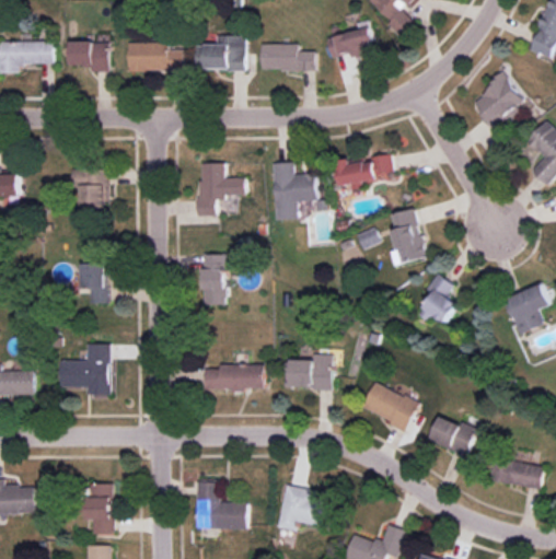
[(410,0),(367,0),(367,1),(390,21),(386,25),(401,38),(414,24),(400,12),(410,0)]
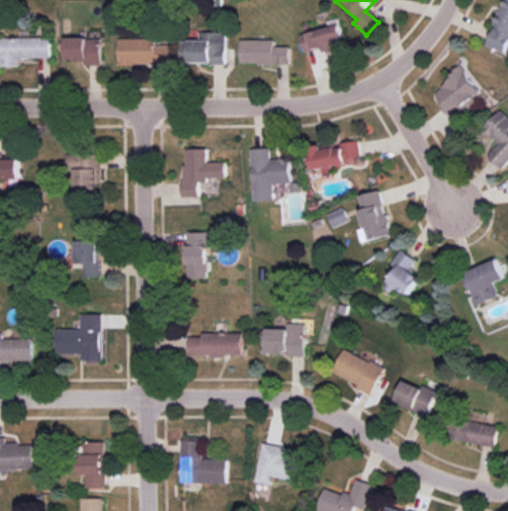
[(502,54),(507,39),(507,0),(501,0),(483,46),(502,54)]
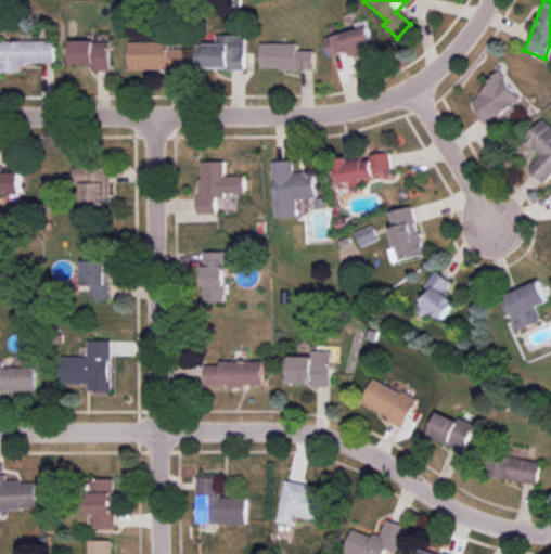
[(371,53),(364,27),(322,38),(328,58),(345,53),(347,59),(371,53)]
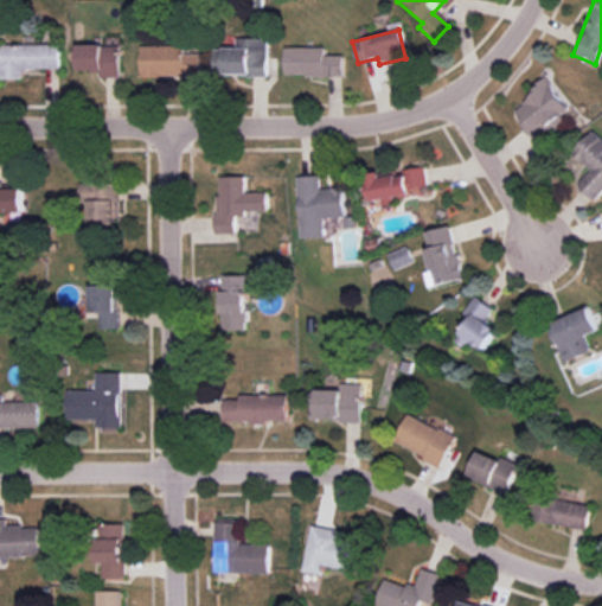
[(263,76),(264,39),(232,39),(232,49),(221,49),(221,76),(263,76)]
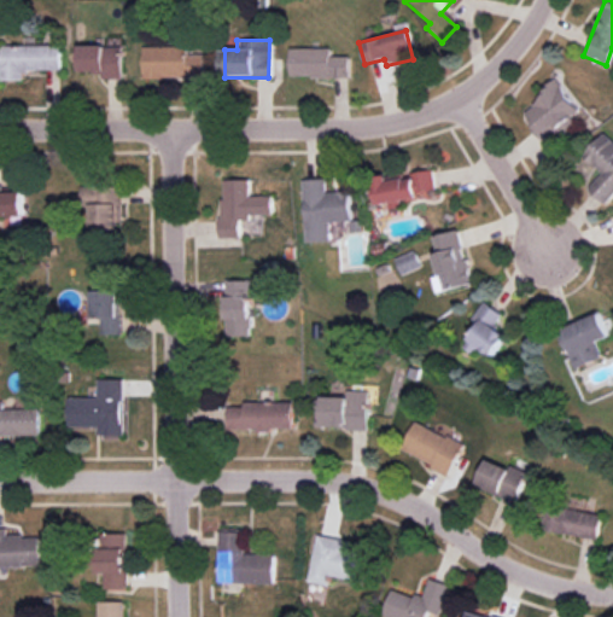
[(0,81),(21,81),(21,70),(57,71),(58,46),(0,46),(0,81)]
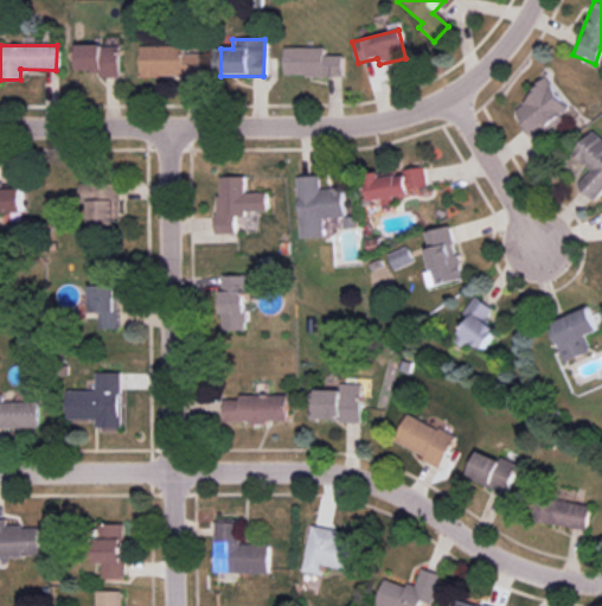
[(116,78),(117,46),(75,45),(75,71),(97,71),(97,78),(116,78)]
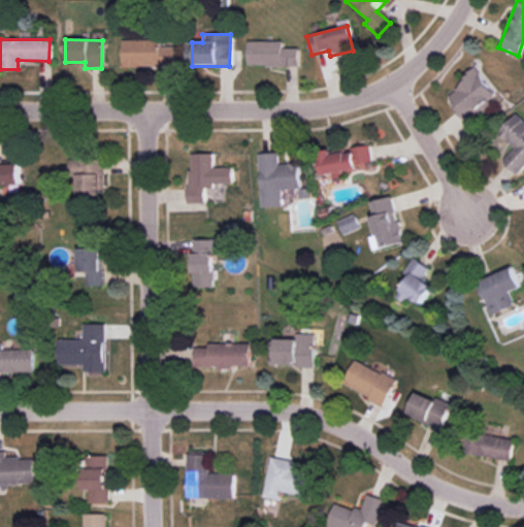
[(120,41),(120,67),(172,67),(171,47),(157,47),(157,40),(120,41)]
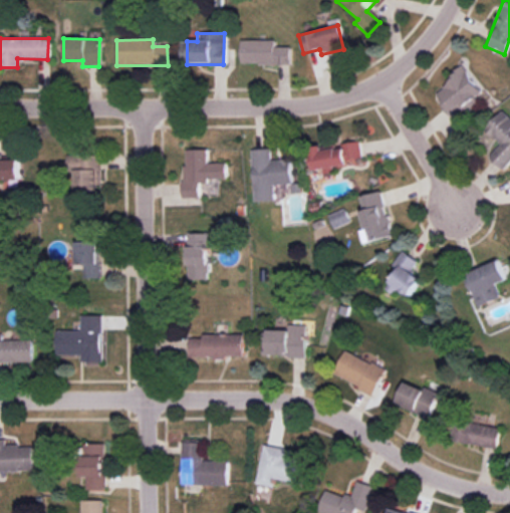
[(272,41),(238,40),(238,65),(288,65),(288,47),(272,47),(272,41)]
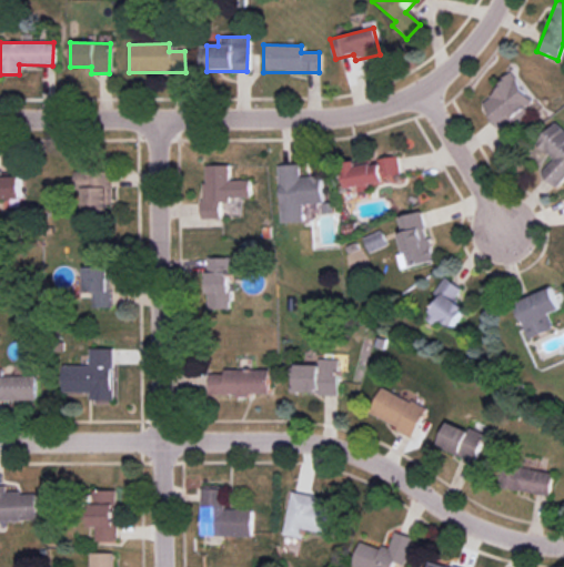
[(533,107),(512,77),(476,101),(497,132),(533,107)]
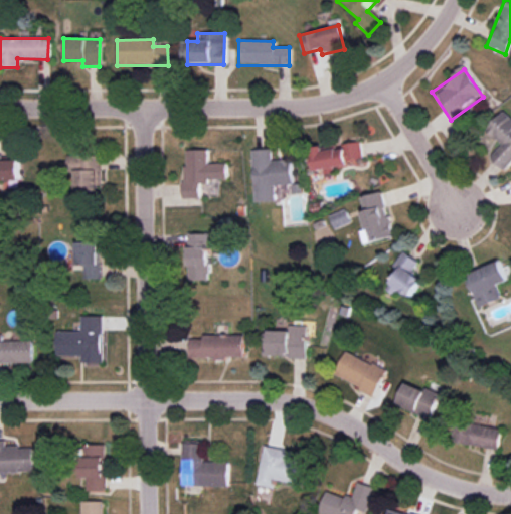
[(510,121),(501,111),(482,129),(499,146),(488,157),(499,169),(510,157),(510,121)]
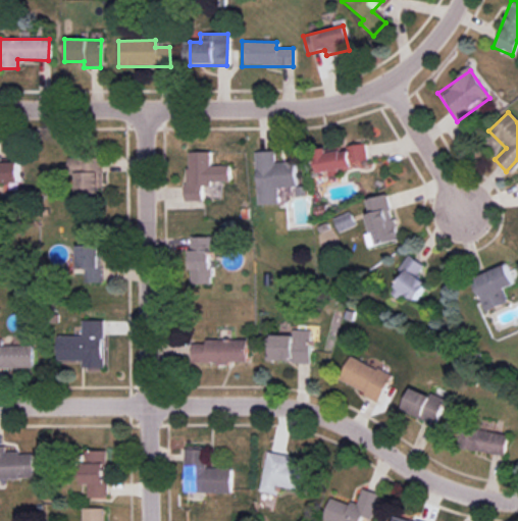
[(333,170),(365,166),(362,144),(344,147),(344,149),(313,153),(316,173),(324,172),(325,177),(334,176),(333,170)]
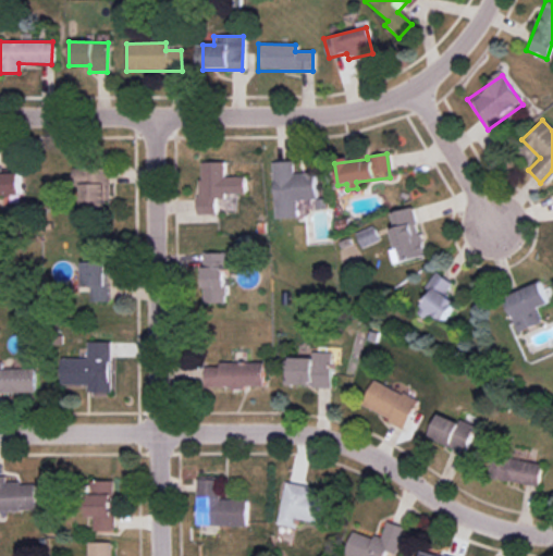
[(197,215),(214,215),(213,196),(243,196),(243,176),(222,177),(221,162),(196,163),(197,215)]
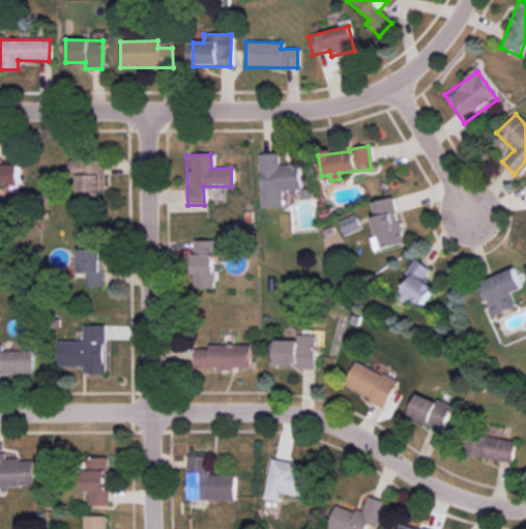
[(257,154),(260,209),(281,208),(280,190),(299,189),(298,165),(276,166),(276,154),(257,154)]
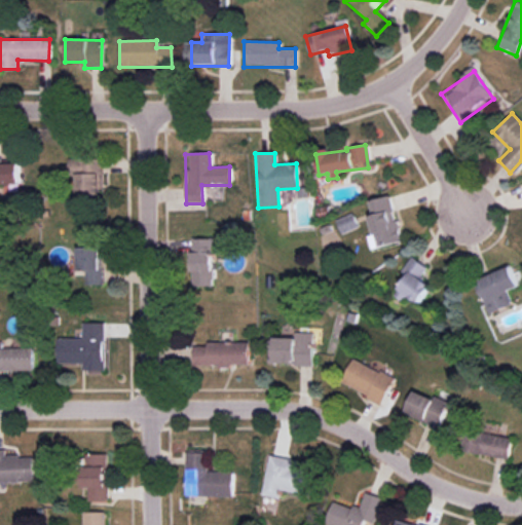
[(73,197),(100,197),(101,160),(66,159),(66,176),(73,176),(73,197)]
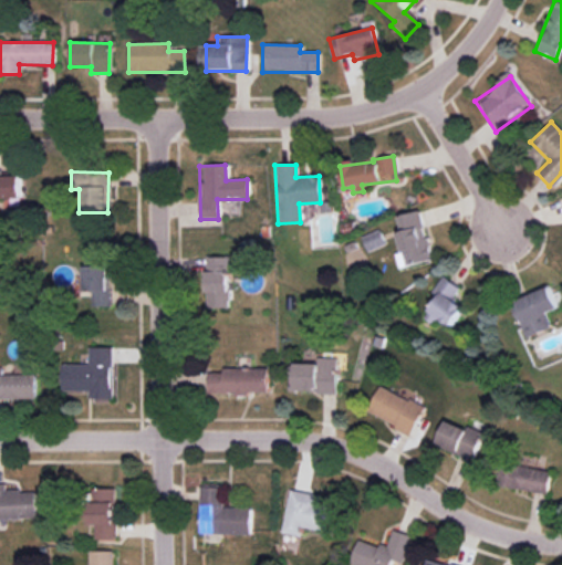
[(0,202),(18,202),(18,176),(0,177),(0,202)]
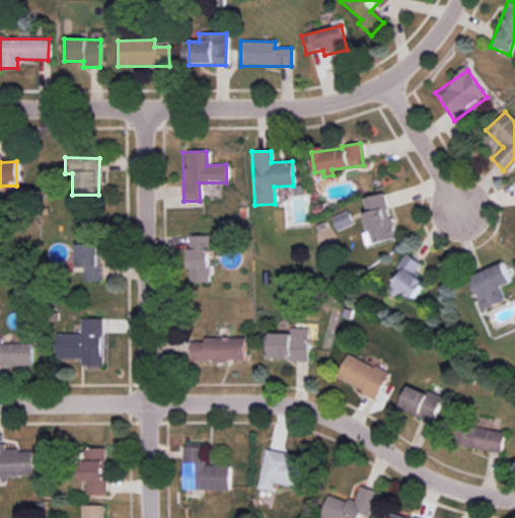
[(360,199),(366,232),(360,233),(362,245),(392,240),(384,195),(360,199)]
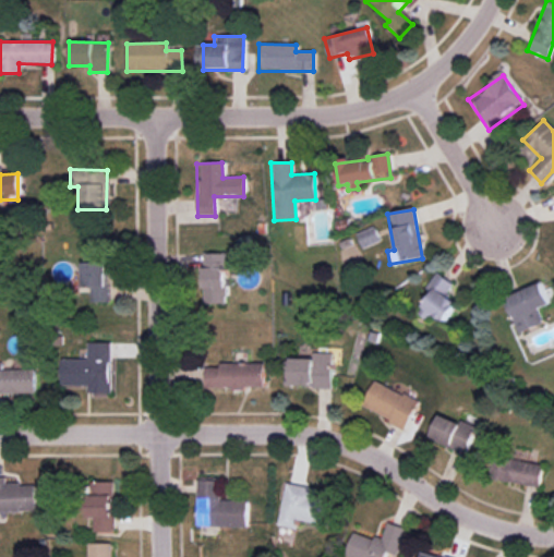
[(358,247),(375,243),(372,228),(354,232),(358,247)]
